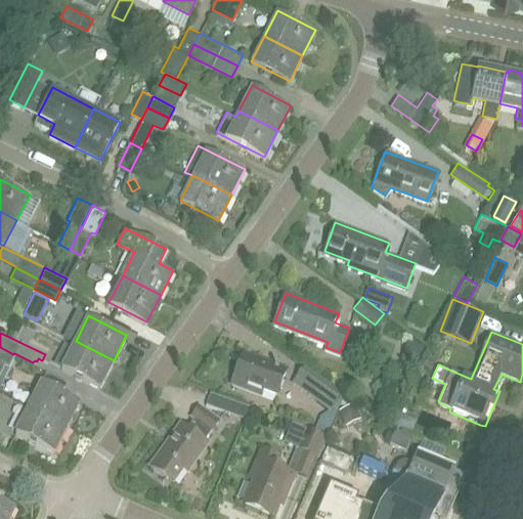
[(114,360),(76,341),(62,366),(100,386),(114,360)]
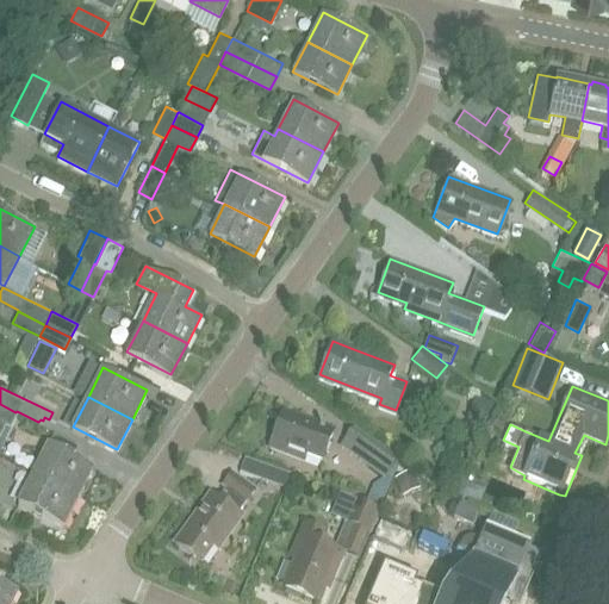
[(0,404),(0,418),(11,423),(16,412),(0,404)]
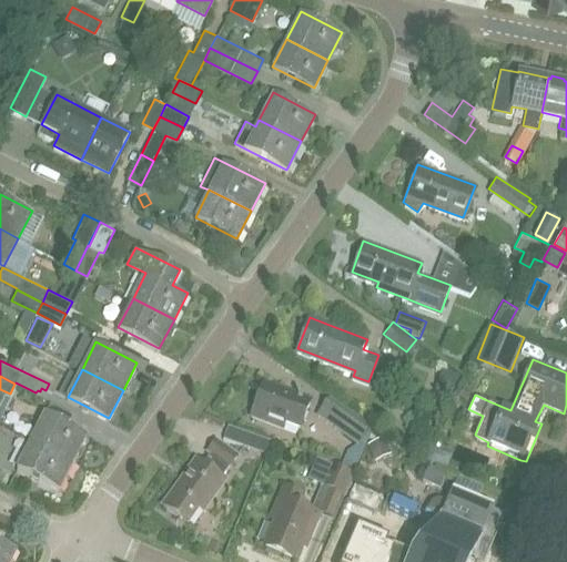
[(265,379),(252,414),(283,425),(285,419),(301,426),(311,397),(265,379)]
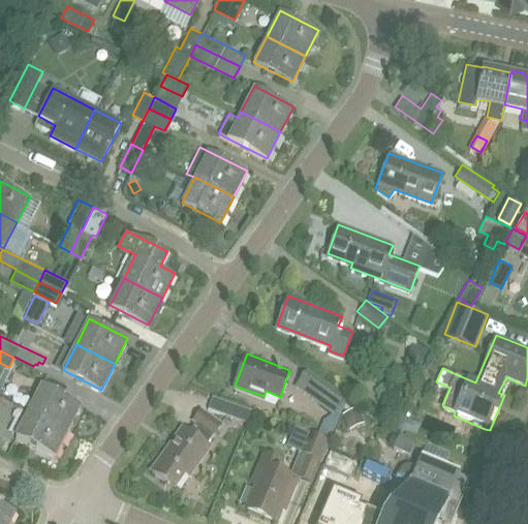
[(294,384),(337,414),(347,399),(344,396),(345,395),(307,367),(294,384)]
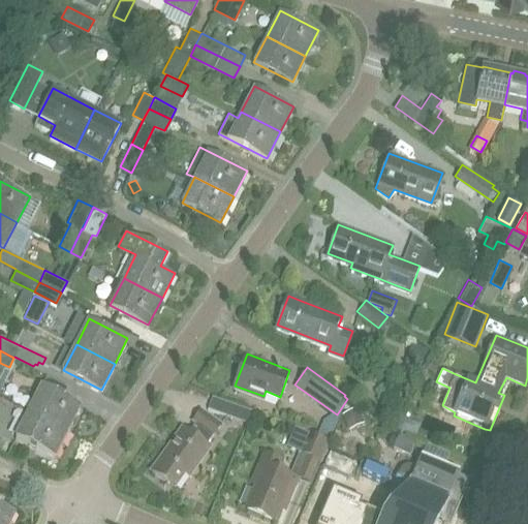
[(42,383),(30,409),(68,429),(82,403),(42,383)]
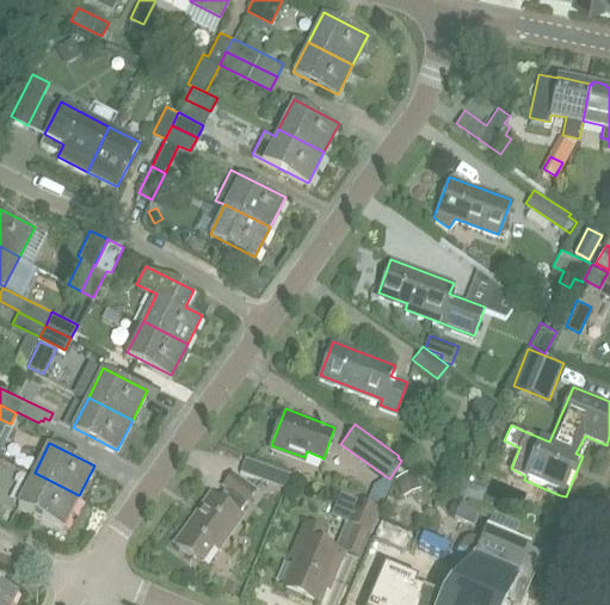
[(240,469),(285,486),(290,470),(246,454),(240,469)]
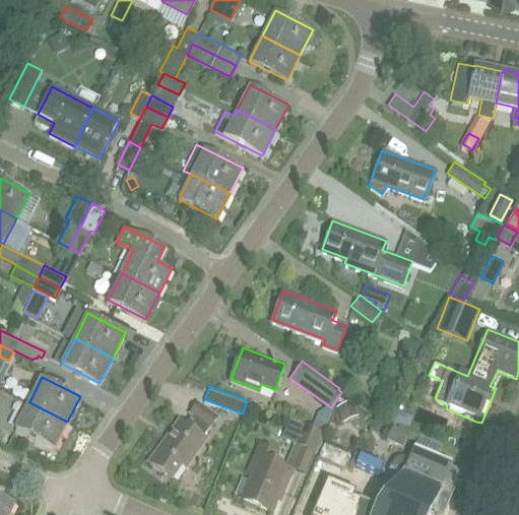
[(337,403),(343,416),(358,410),(352,397),(337,403)]
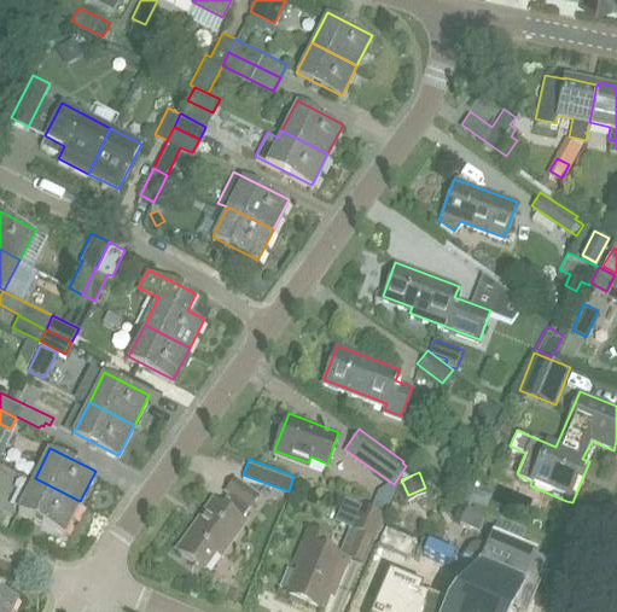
[(178,547),(203,566),(214,549),(220,553),(243,520),(240,518),(260,490),(234,473),(222,490),(227,493),(220,503),(213,497),(178,547)]
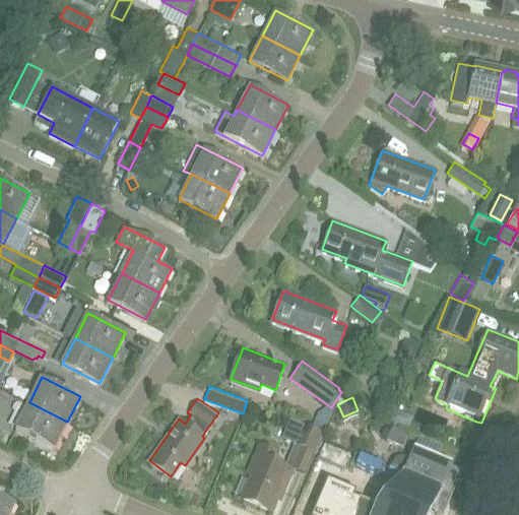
[(67,422),(29,402),(16,428),(54,447),(67,422)]
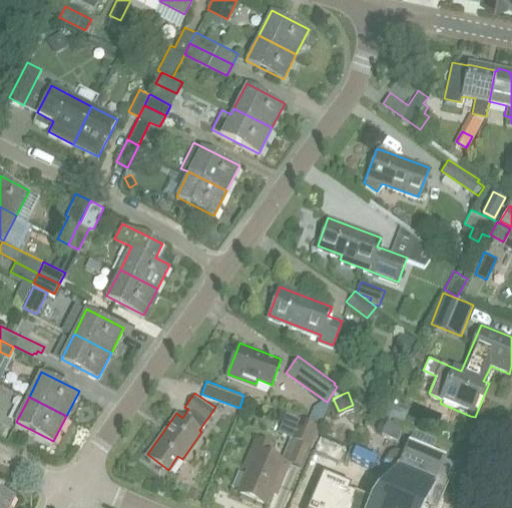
[(380,411),(402,420),(407,409),(385,400),(380,411)]
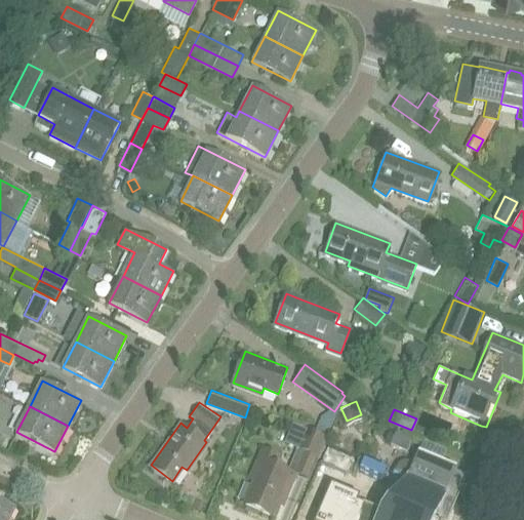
[(297,445),(318,455),(327,435),(307,426),(297,445)]
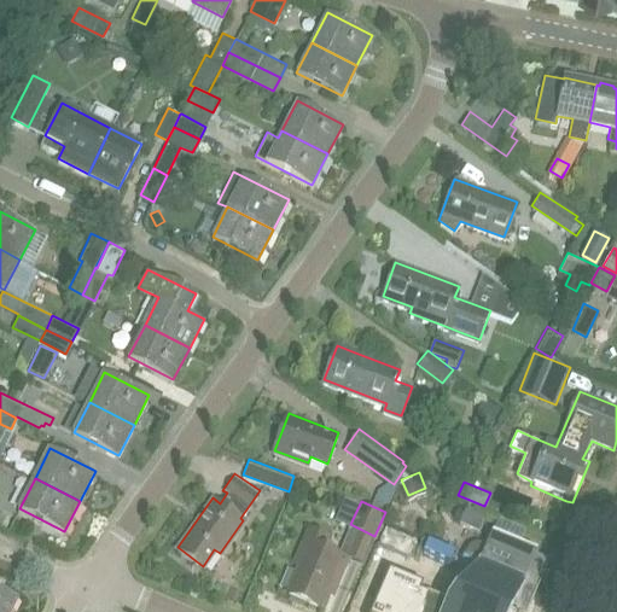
[(460,519),(478,528),(485,513),(466,505),(460,519)]
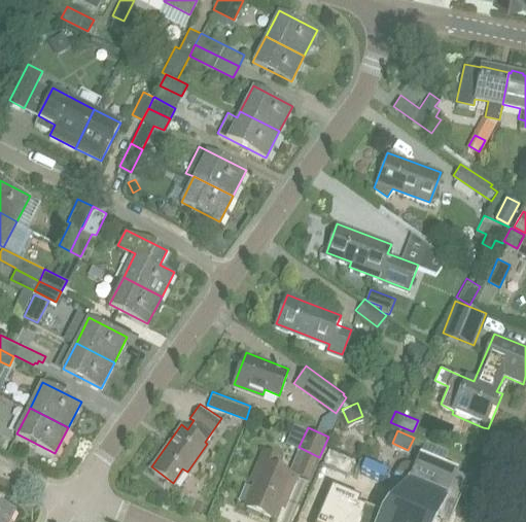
[(330,458),(336,447),(328,444),(323,455),(330,458)]
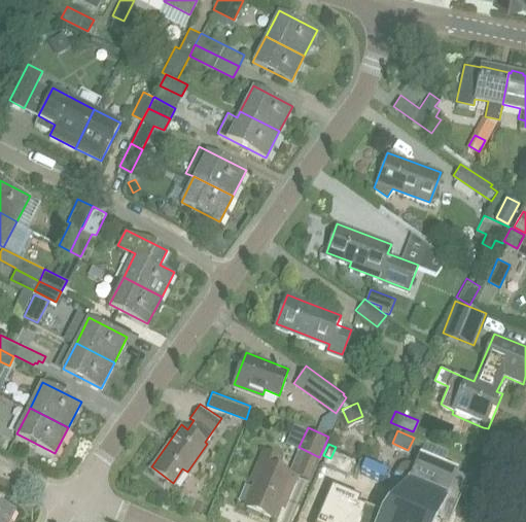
[(343,450),(336,447),(330,458),(338,461),(343,450)]
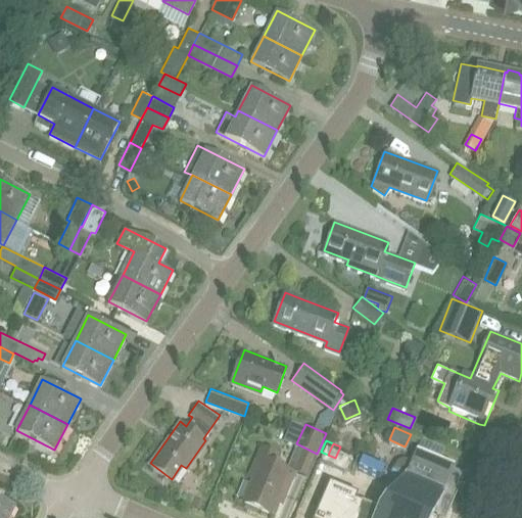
[(342,461),(347,450),(340,446),(335,458),(342,461)]
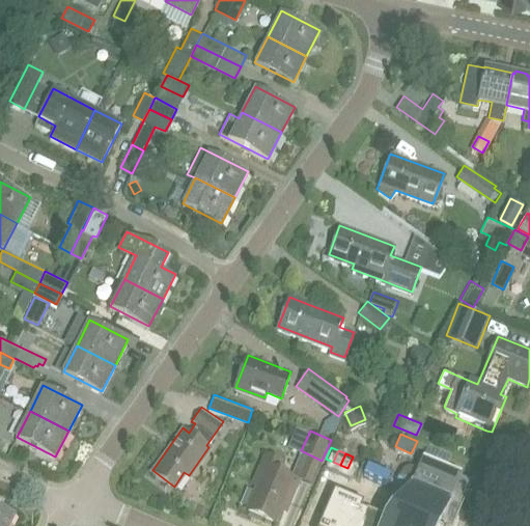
[(360,460),(353,457),(347,468),(355,471),(360,460)]
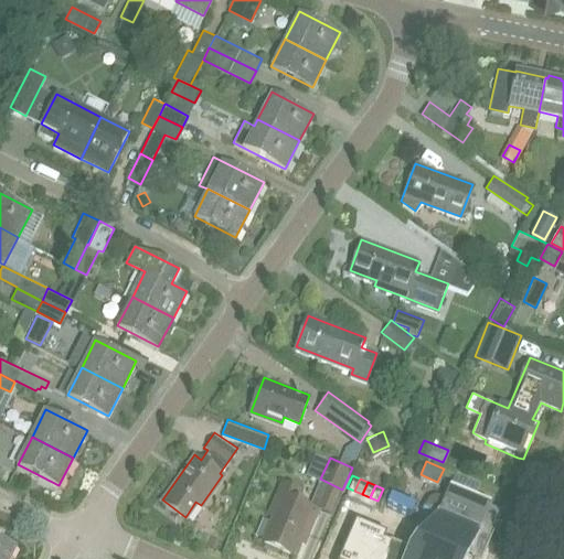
[(439,512),(491,535),(503,505),(502,505),(501,507),(489,503),(450,486),(446,496),(440,494),(437,494),(433,494),(428,496),(426,500),(423,505),(423,506),(429,508),(439,513),(439,512)]
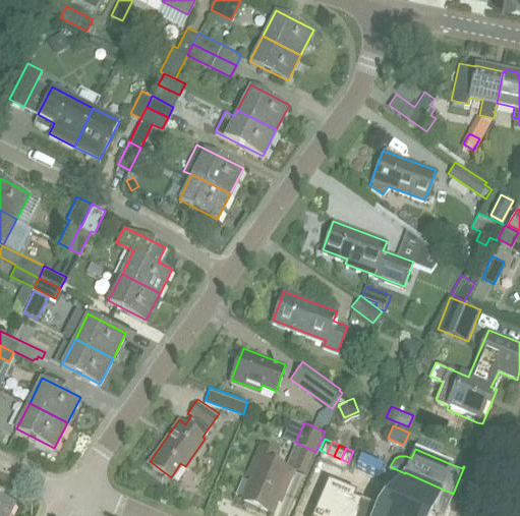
[(242,500),(268,511),(277,491),(282,493),(292,470),(273,462),(275,457),(257,450),(248,473),(252,475),(242,500)]
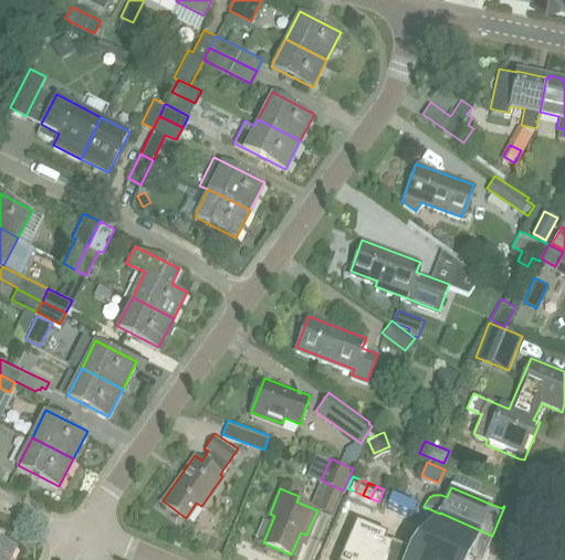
[(386,505),(391,493),(384,489),(378,502),(386,505)]
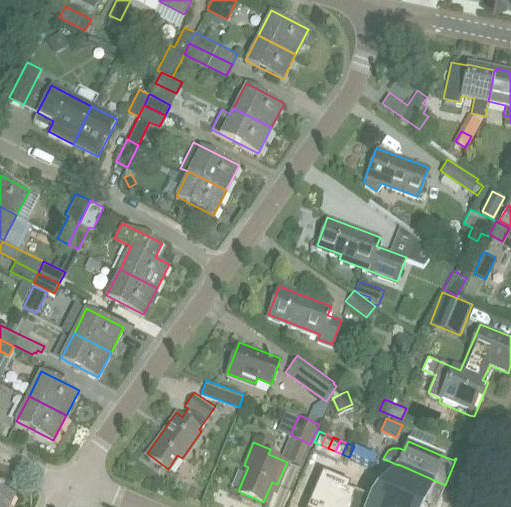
[(361,449),(354,446),(349,457),(356,460),(361,449)]
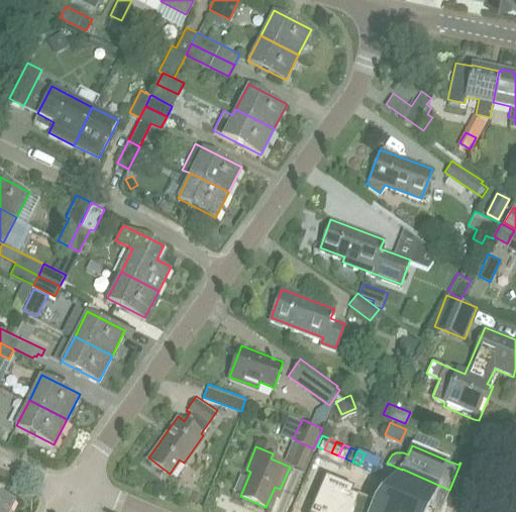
[(367,468),(372,456),(365,453),(359,465),(367,468)]
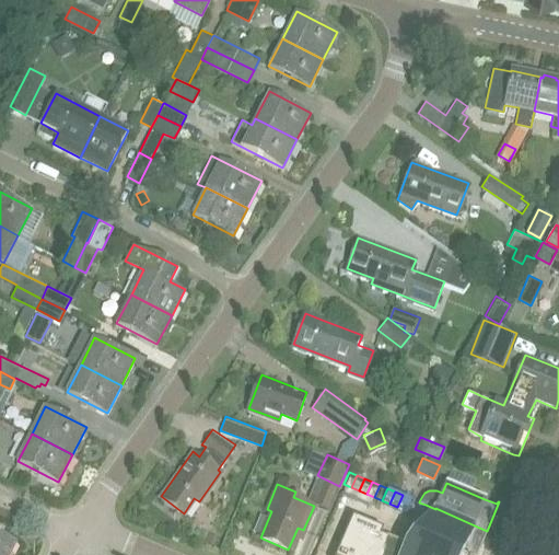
[(410,498),(403,495),(397,507),(405,510),(410,498)]
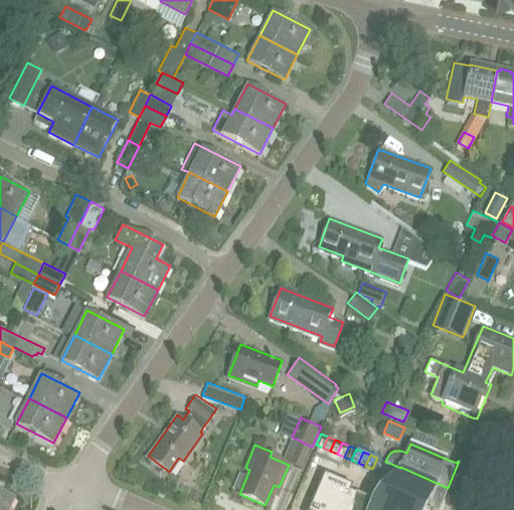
[(372,469),(379,472),(384,461),(377,458),(372,469)]
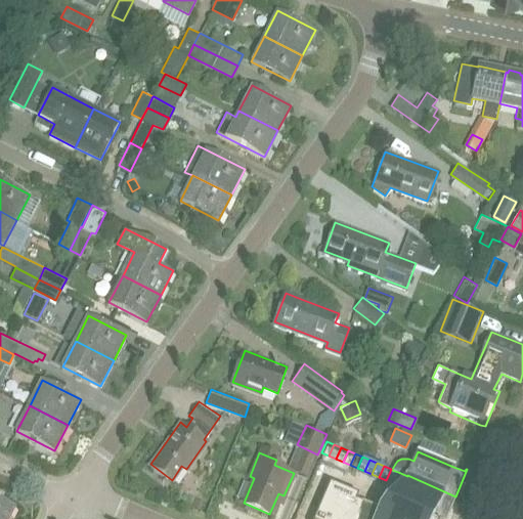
[(393,483),(398,472),(392,470),(391,469),(386,480),(393,483)]
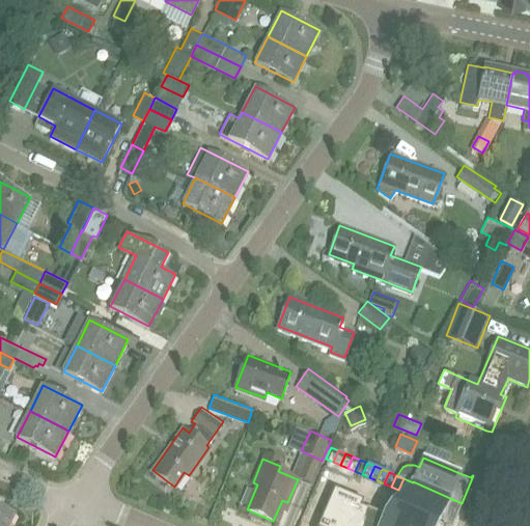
[(363,502),(334,490),(317,525),(451,525),(462,503),(413,482),(397,517),(395,523),(361,507),(363,502)]
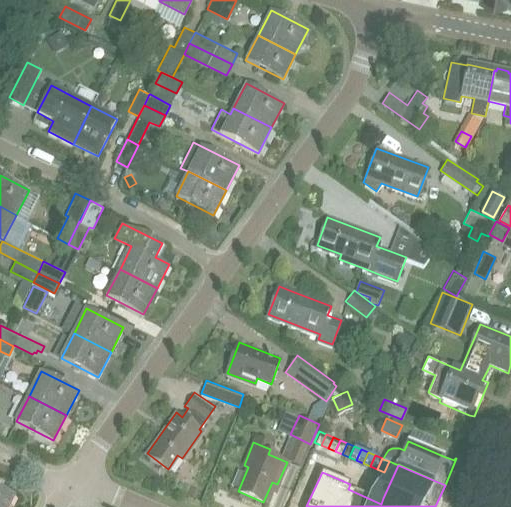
[(0,506),(7,506),(14,493),(0,486),(0,506)]
